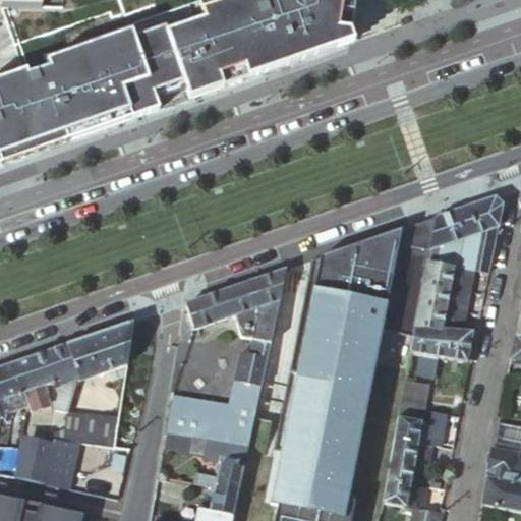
[(0,0),(0,20),(6,18),(25,73),(0,81),(0,163),(221,88),(288,65),(351,44),(357,0),(0,0)]
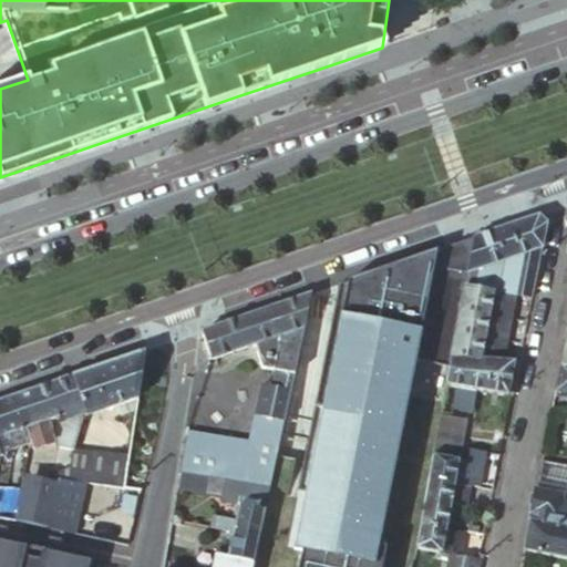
[(538,216),(474,237),(465,282),(492,288),(492,290),(514,296),(514,292),(516,294),(532,297),(547,223),(538,216)]
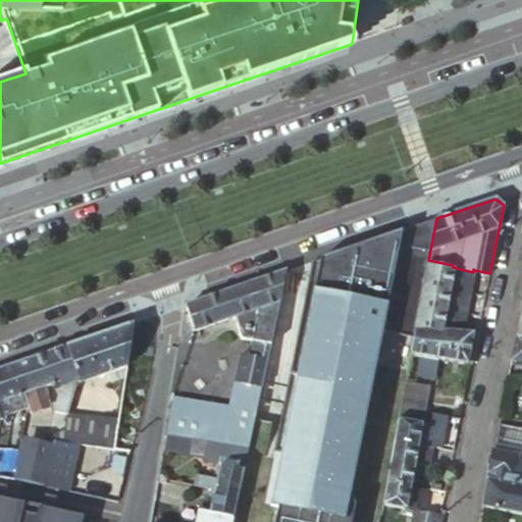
[(436,218),(311,262),(291,371),(298,373),(270,504),(277,505),(273,521),(351,521),(356,504),(349,503),(382,331),(414,337),(417,321),(421,303),(428,260),(436,218)]
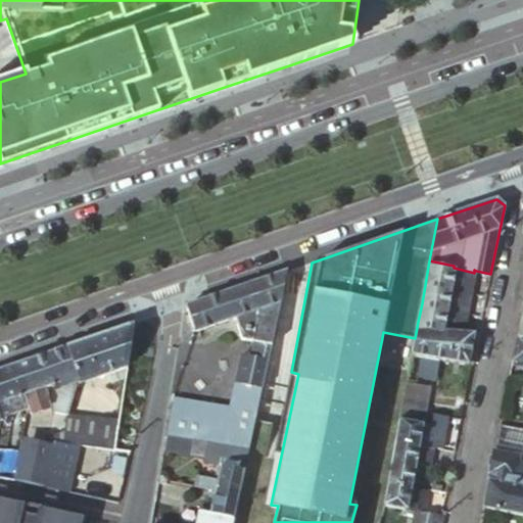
[(454,266),(429,260),(425,284),(449,289),(454,268),(454,266)]
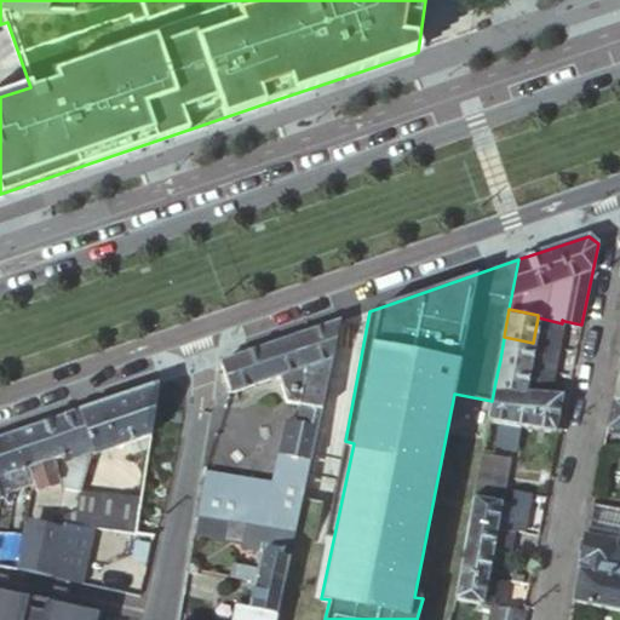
[(562,323),(538,317),(533,343),(558,350),(564,321),(562,320),(562,323)]
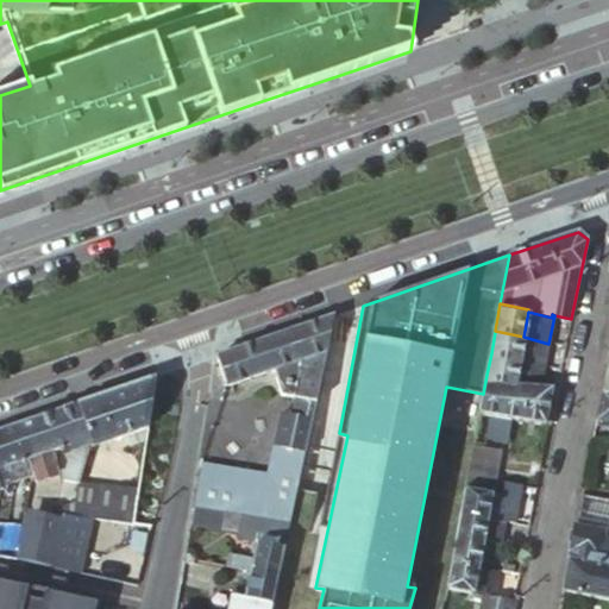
[(200,463),(193,507),(196,507),(228,515),(238,518),(249,520),(288,531),(333,315),(217,356),(215,359),(226,385),(272,371),(305,359),(296,395),(293,414),(281,412),(267,475),(200,463)]
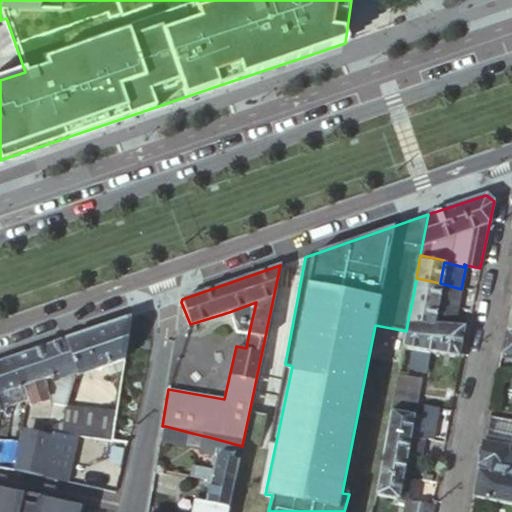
[(440,283),(416,278),(413,297),(436,301),(440,283)]
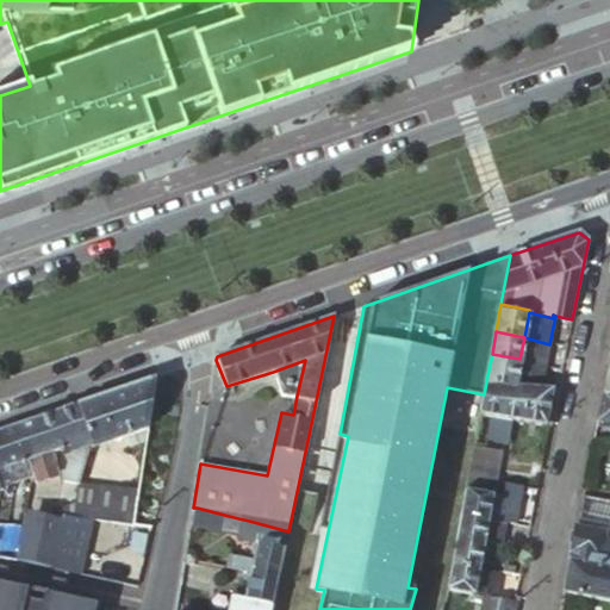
[(524,337),(520,359),(545,366),(549,344),(524,337)]
